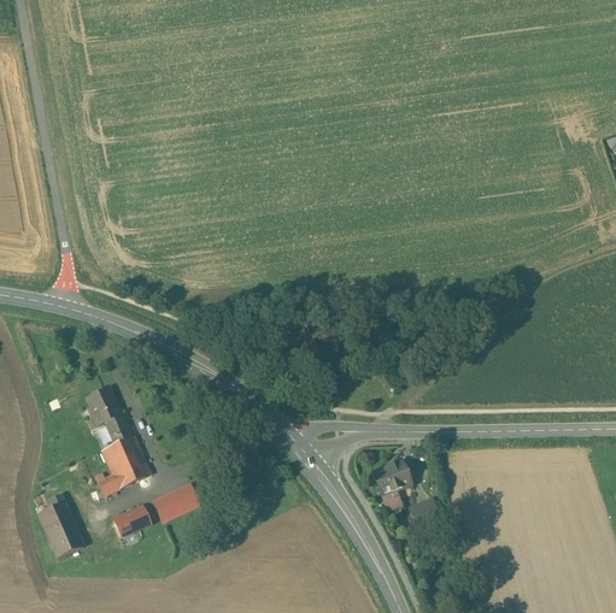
[(113,443),(101,449),(112,473),(144,460),(133,436),(129,437),(106,389),(84,399),(92,414),(89,416),(94,426),(104,422),(113,443)]
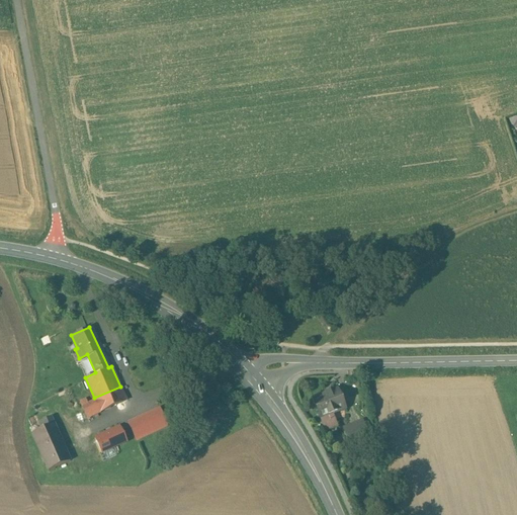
[(94,398),(87,401),(85,398),(79,401),(84,412),(81,413),(82,415),(84,414),(86,417),(125,399),(120,387),(94,398)]
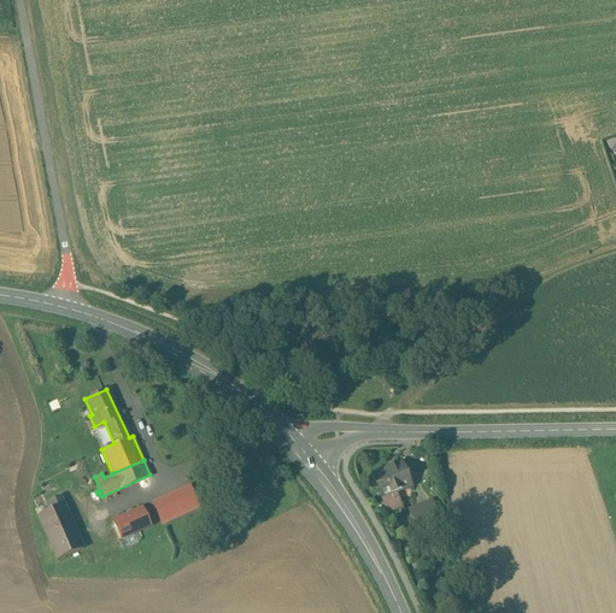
[(400,461),(371,472),(386,510),(403,502),(398,488),(409,484),(400,461)]
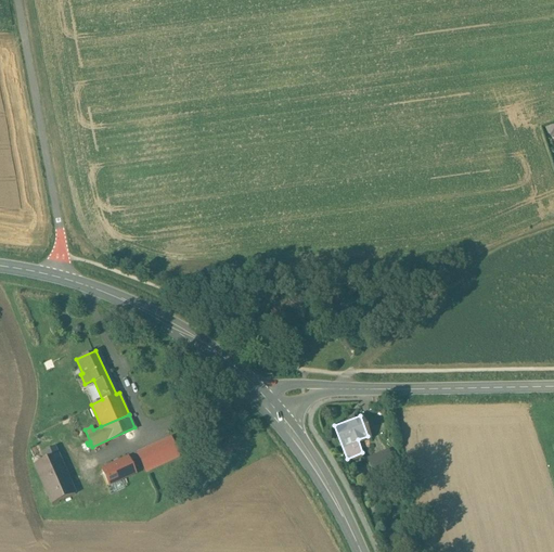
[(169,435),(137,450),(145,470),(179,456),(169,435)]
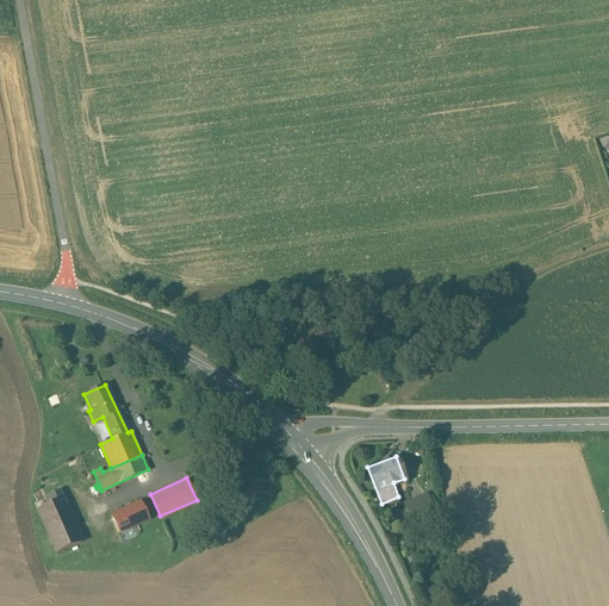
[(426,493),(410,498),(414,505),(406,508),(411,522),(433,513),(426,493)]
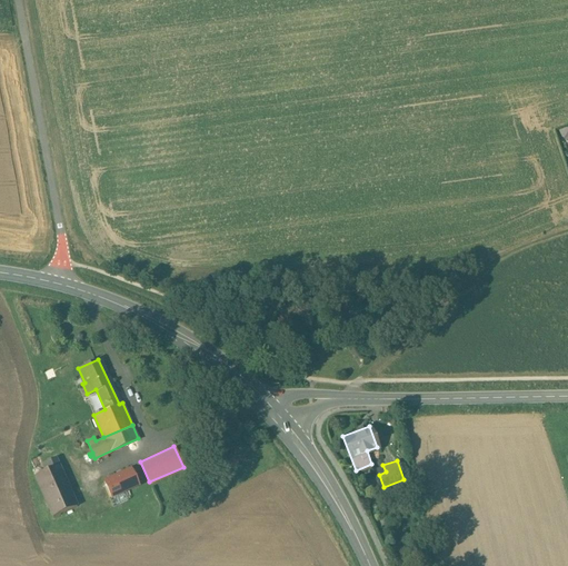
[(58,464),(33,474),(51,515),(76,505),(58,464)]
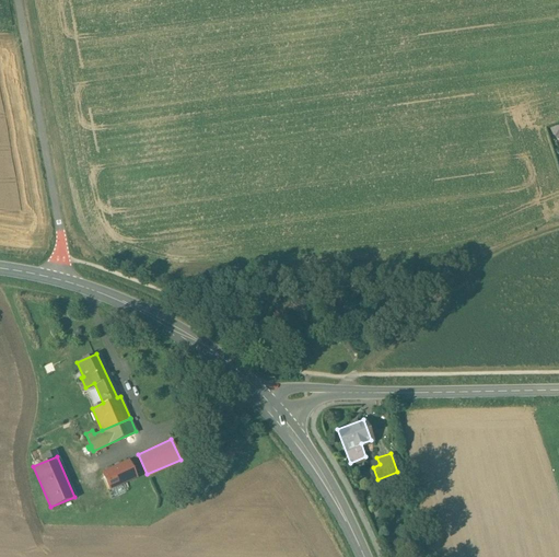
[(128,460),(102,471),(109,488),(136,476),(128,460)]
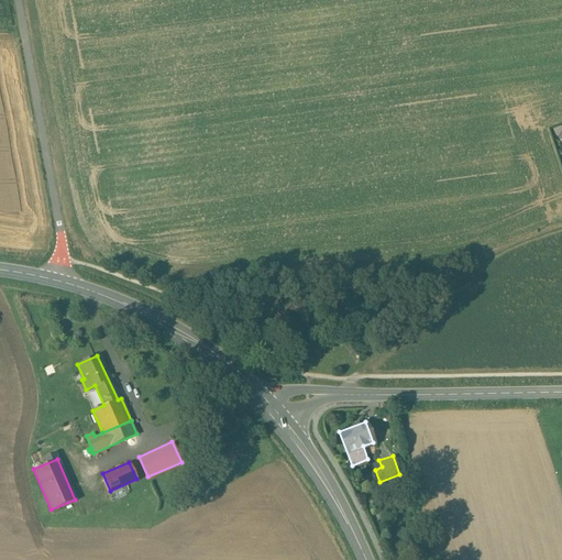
All buildings are outlined.
